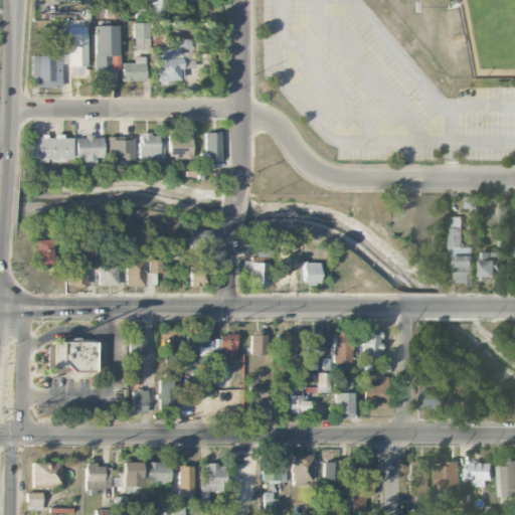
[(149,10),(148,0),(134,0),(135,11),(149,10)]
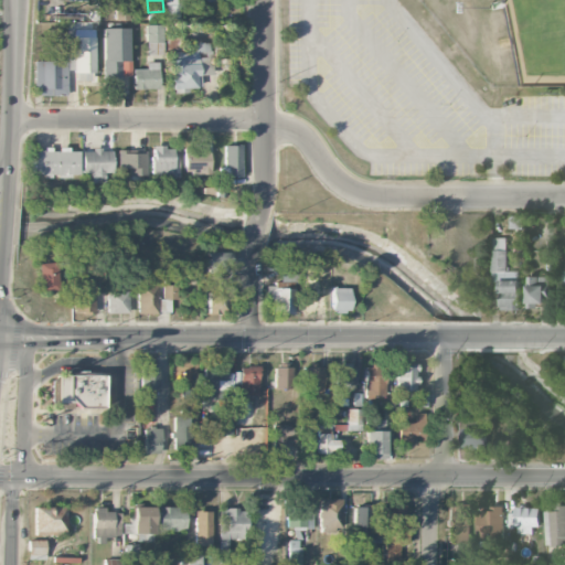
[(179,20),(179,0),(166,0),(167,20),(179,20)]
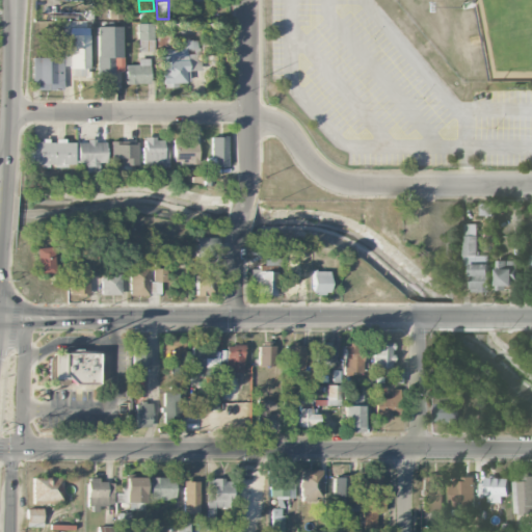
[(137,51),(152,52),(153,23),(138,23),(137,51)]
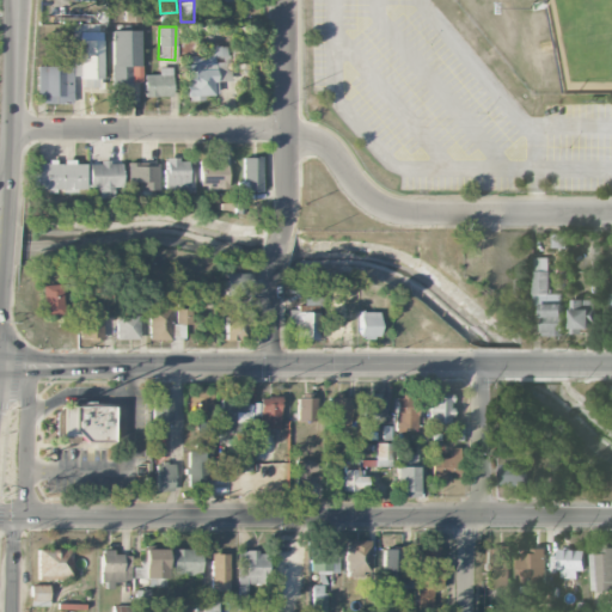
[(140,30),(111,31),(111,95),(132,95),(132,83),(140,83),(140,30)]
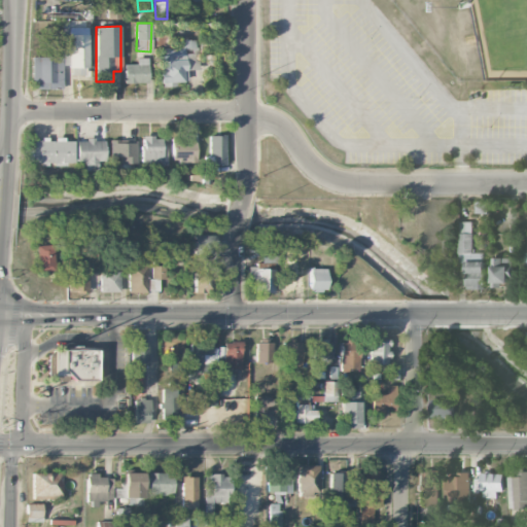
[(186,81),(185,48),(195,47),(195,32),(182,33),(182,46),(160,47),(162,86),(175,86),(175,82),(186,81)]
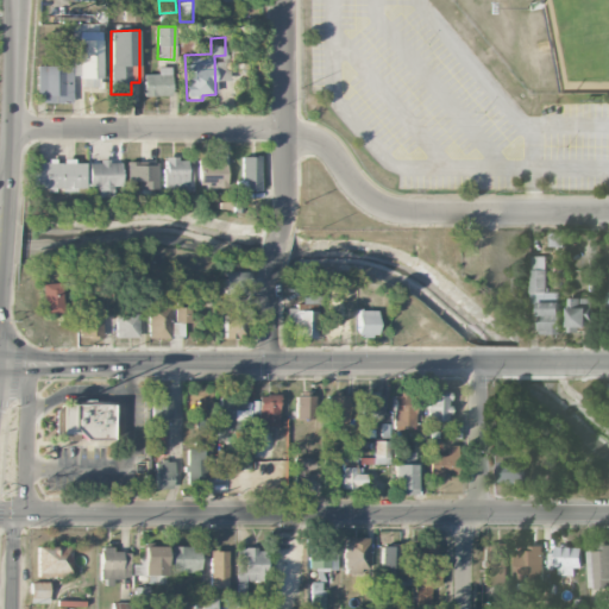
[(101,41),(80,39),(79,87),(101,87),(101,41)]
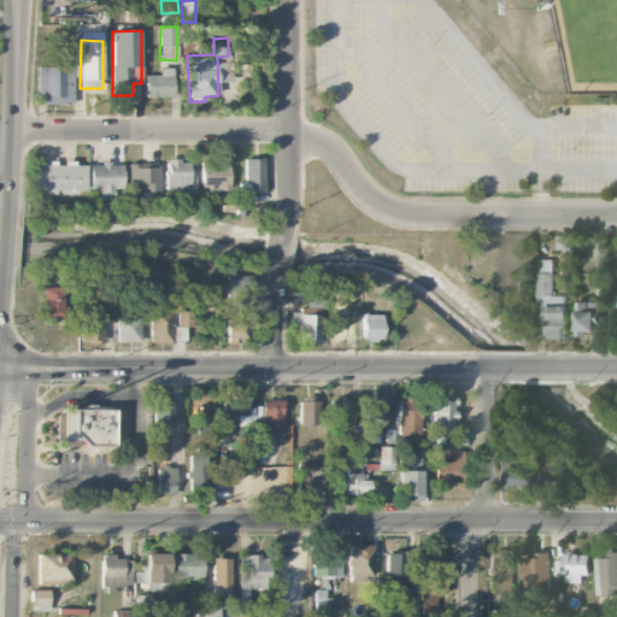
[(72,66),(37,66),(36,104),(72,105),(72,66)]
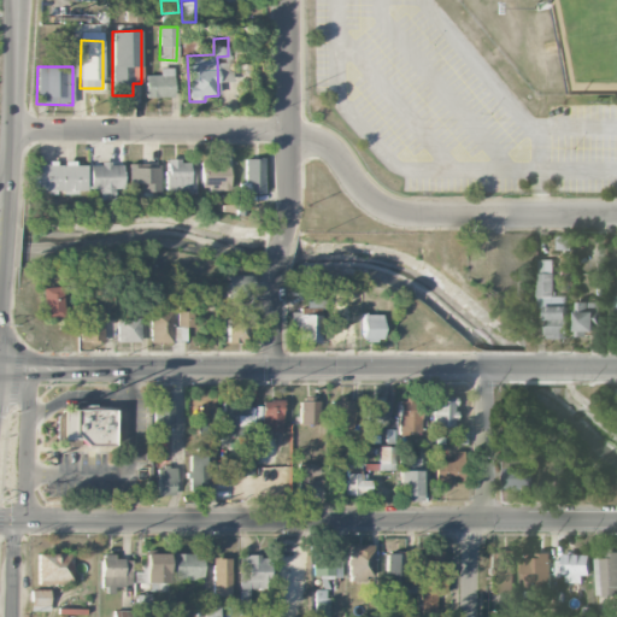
[(172,98),(174,68),(159,68),(159,76),(145,75),(145,97),(172,98)]
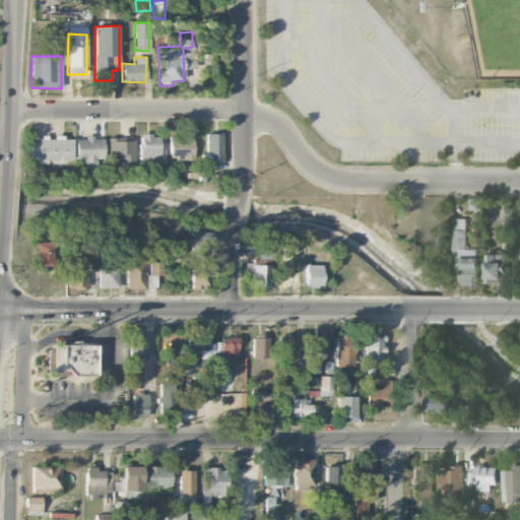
[(221,133),(204,133),(204,163),(221,163),(221,133)]
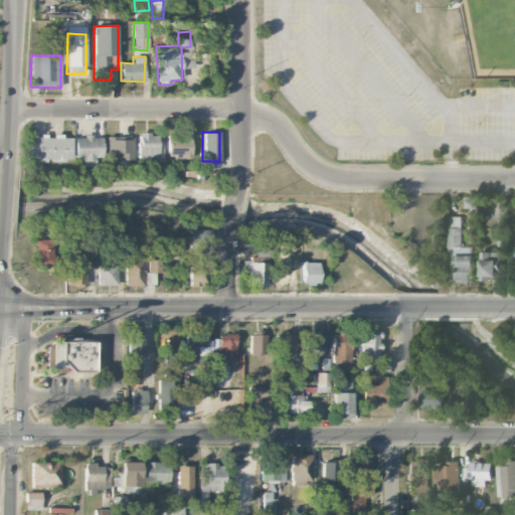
[(138,160),(161,159),(161,134),(137,134),(138,160)]
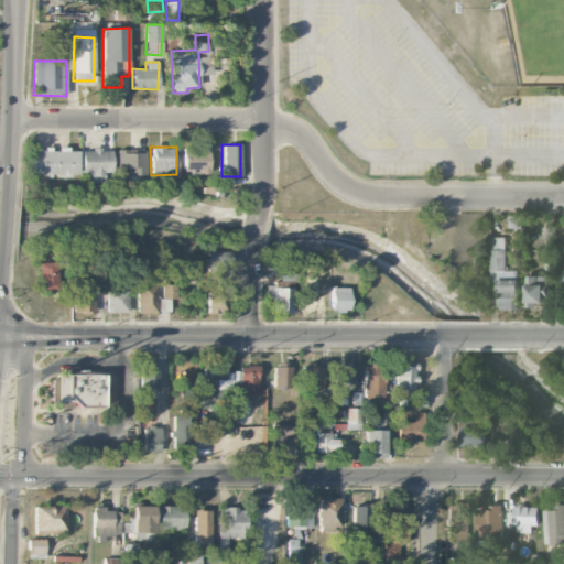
[(78,175),(78,149),(43,149),(43,151),(33,151),(33,176),(78,175)]
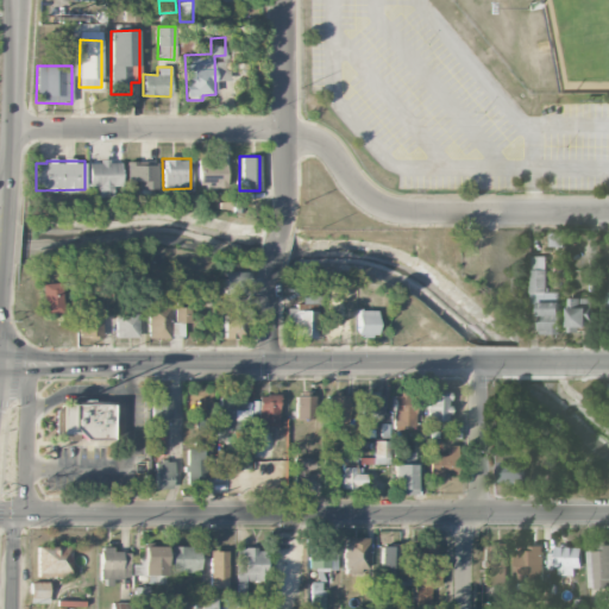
[(224,187),(225,161),(198,161),(196,187),(224,187)]
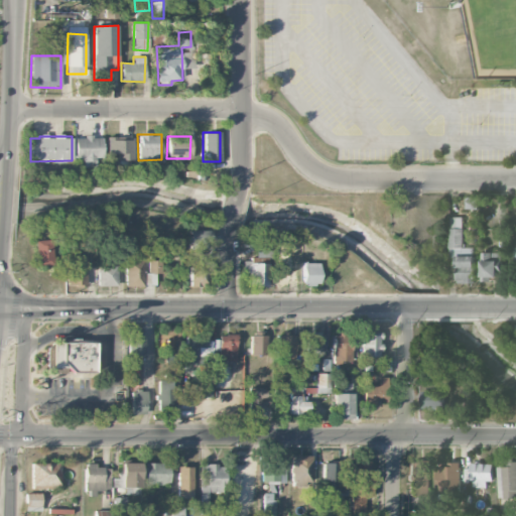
[(102,160),(102,137),(75,137),(75,158),(84,158),(84,161),(102,160)]
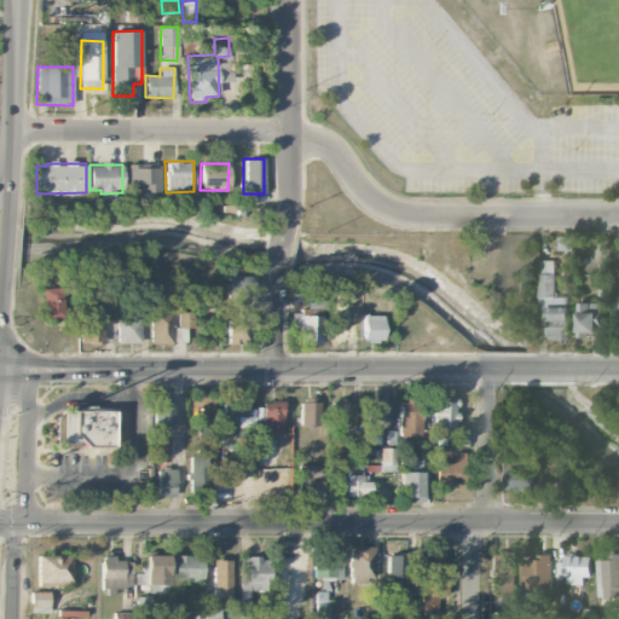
[(128,184),(140,185),(140,192),(158,192),(160,166),(128,165),(128,184)]
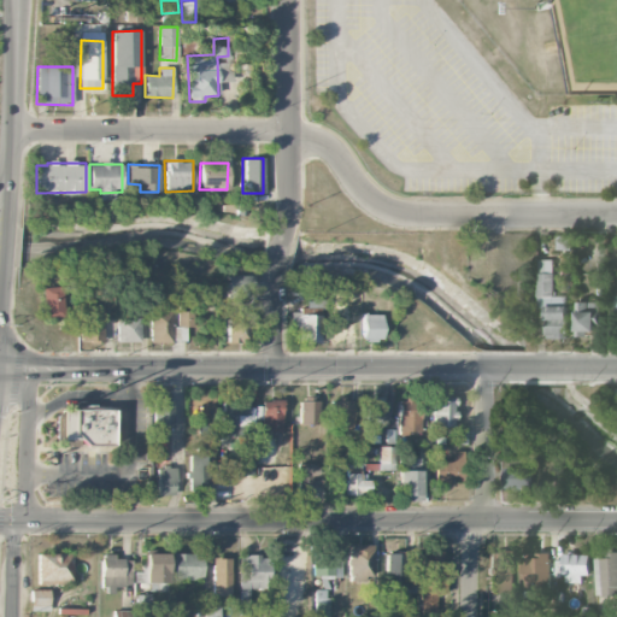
[(557,250),(570,250),(570,235),(558,235),(557,250)]
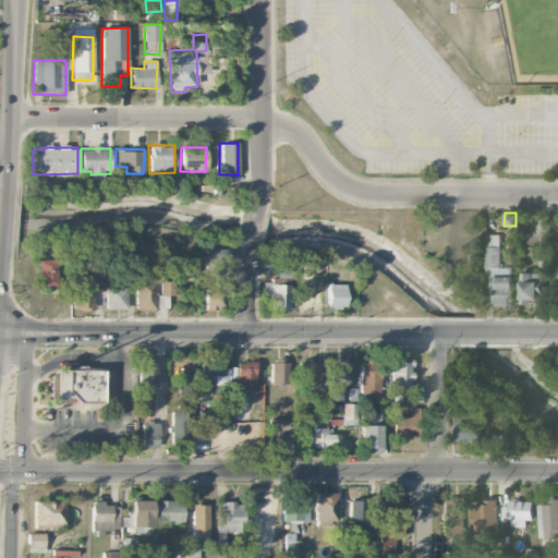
[(513,306),(513,267),(501,267),(500,234),(487,234),(487,278),(494,278),(494,306),(513,306)]
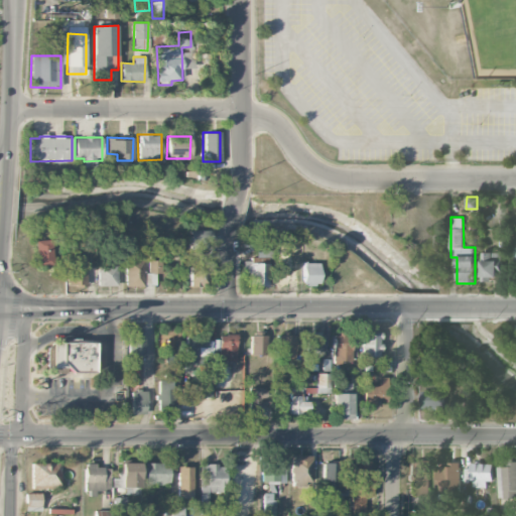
[(188,249),(210,248),(210,230),(187,231),(188,249)]
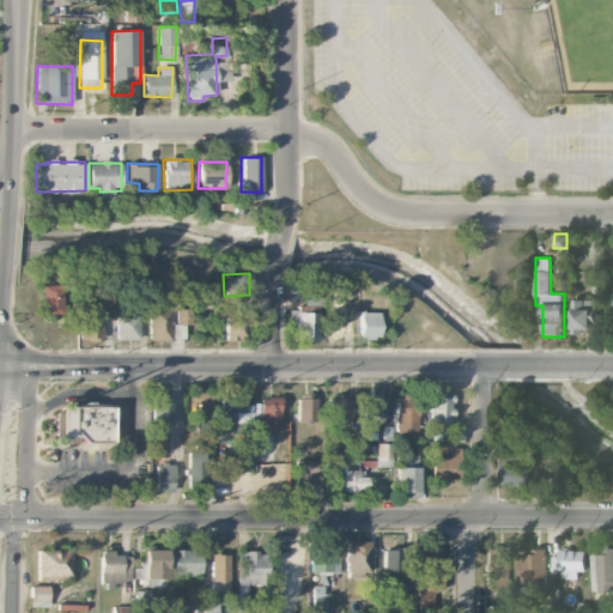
[(64,315),(62,285),(43,285),(43,316),(64,315)]
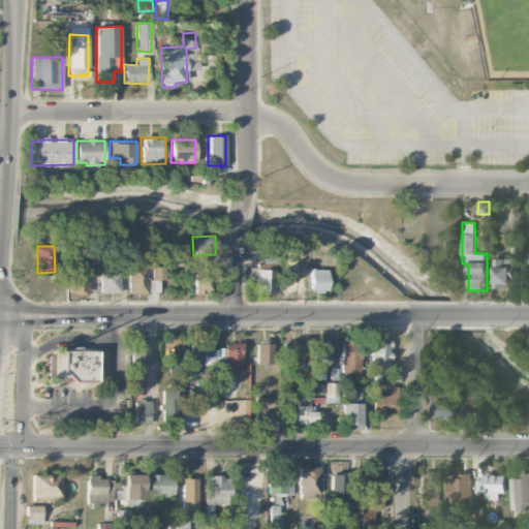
[(272,269),(273,257),(261,257),(260,268),(272,269)]
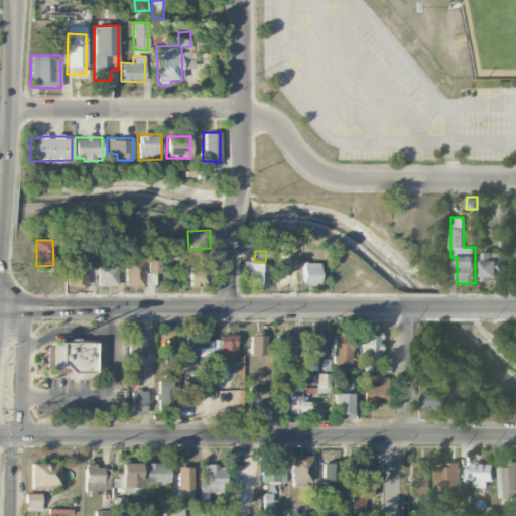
[(501,252),(482,252),(483,281),(502,280),(501,252)]
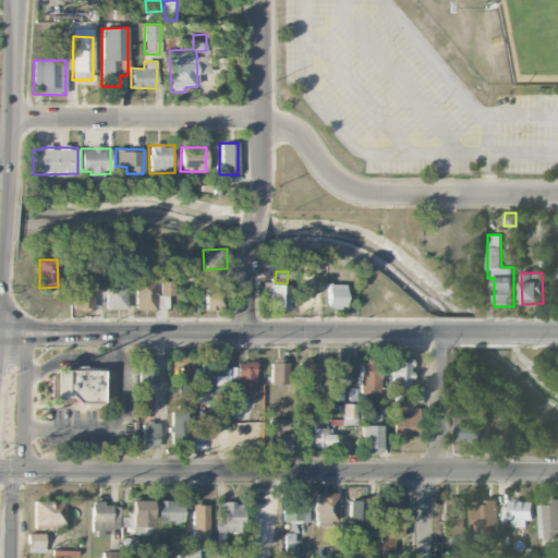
[(135,274),(134,310),(154,310),(155,274),(135,274)]
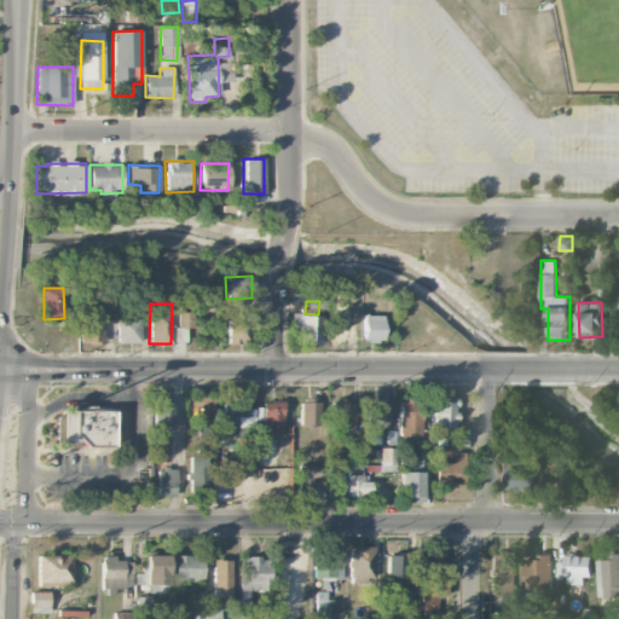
[(103,342),(103,306),(80,306),(80,343),(103,342)]
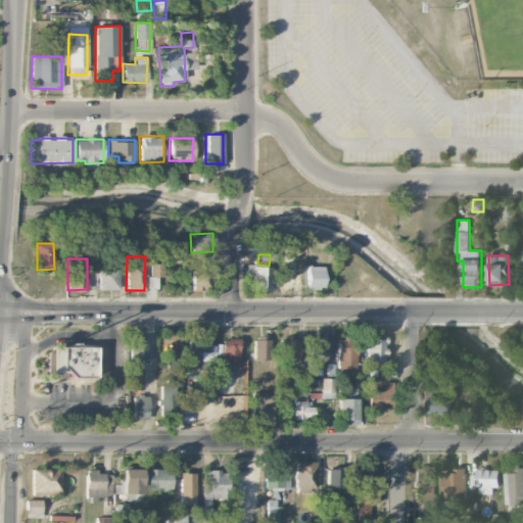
[(163,277),(163,264),(149,264),(150,277),(163,277)]
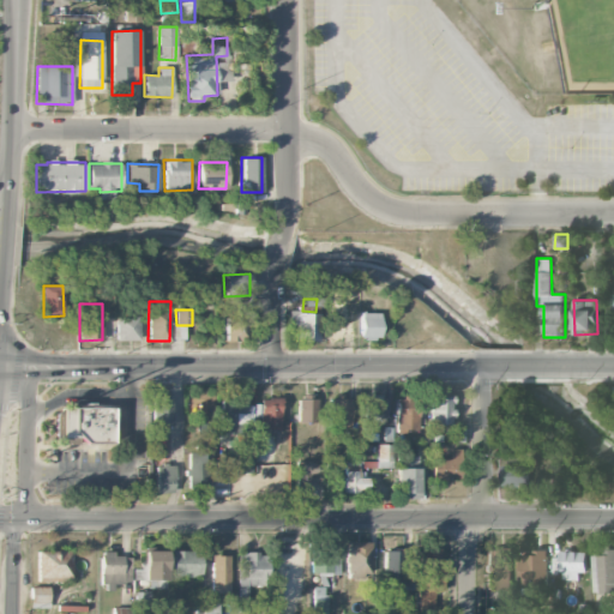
[(318,341),(318,313),(288,313),(288,324),(296,324),(296,341),(318,341)]
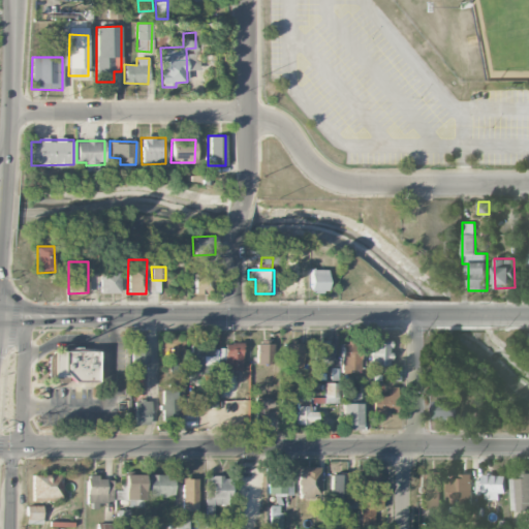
[(328,270),(310,270),(309,291),(327,292),(328,270)]
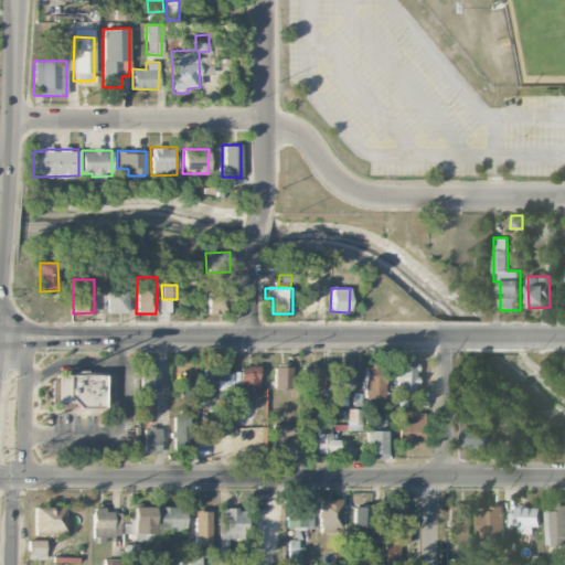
[(128,313),(128,290),(107,289),(106,313),(128,313)]
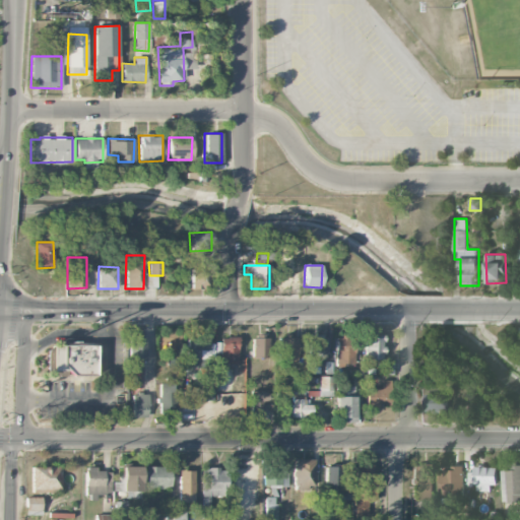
[(191,286),(209,287),(209,267),(191,266),(191,286)]
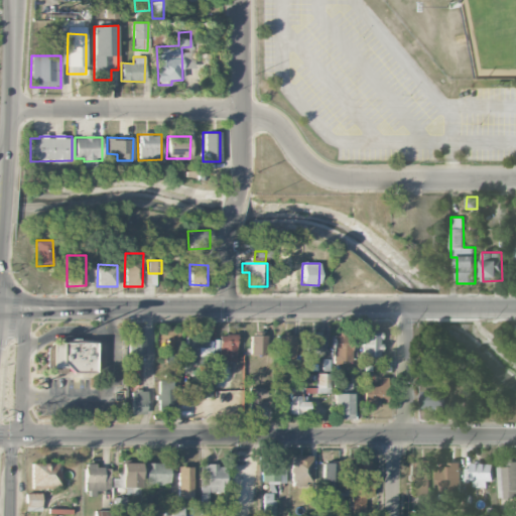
[(127,358),(142,358),(143,335),(128,334),(127,358)]
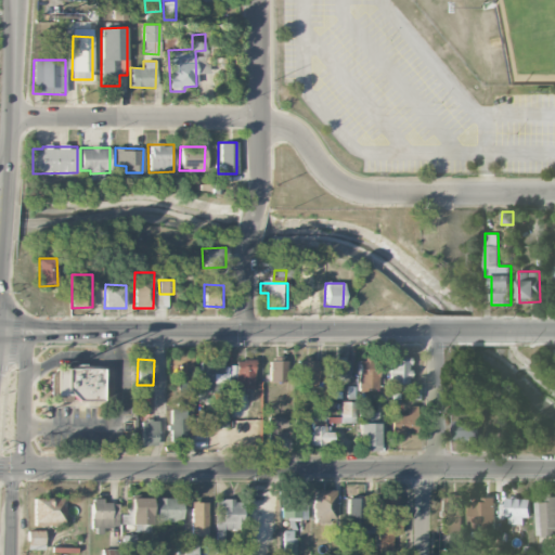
[(269,382),(286,383),(286,360),(269,359),(269,382)]
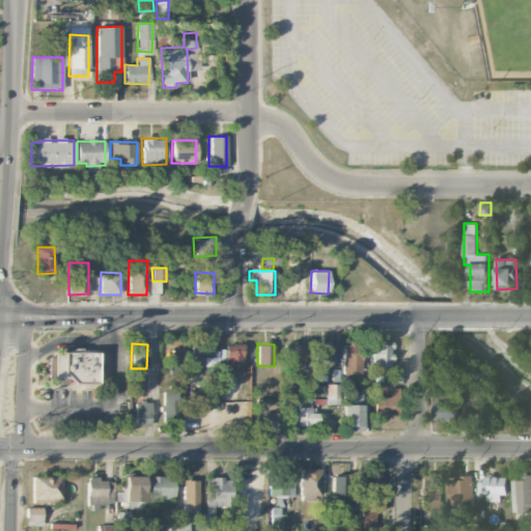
[(333,361),(333,343),(313,344),(313,362),(333,361)]
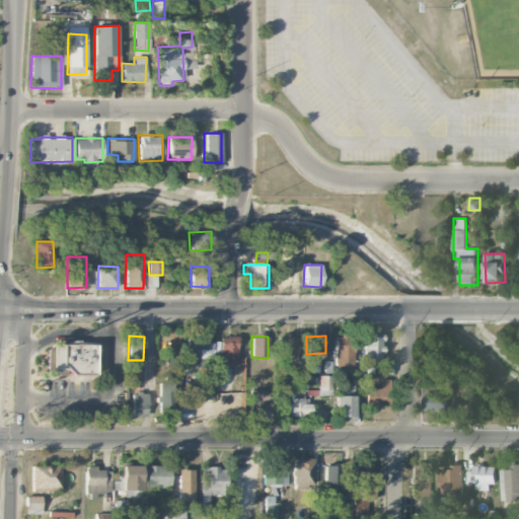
[(186,338),(187,367),(199,367),(199,359),(211,358),(211,337),(186,338)]
